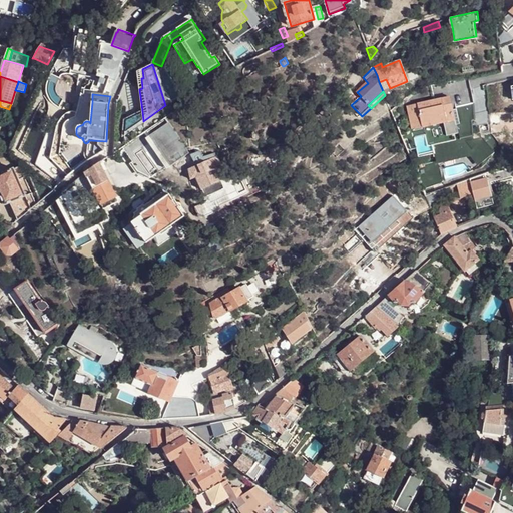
[(412,130),(424,128),(425,135),(428,134),(431,145),(433,145),(456,140),(455,134),(458,133),(458,129),(450,130),(449,122),(449,120),(456,120),(451,96),(442,98),(418,103),(407,106),(412,130)]
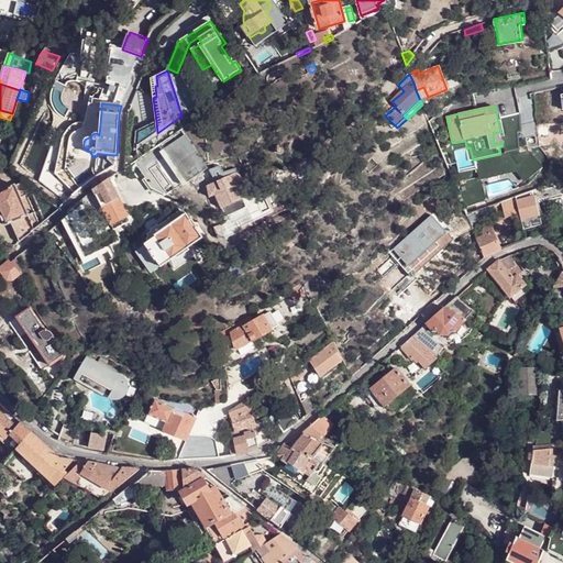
[(200,116),(209,110),(206,107),(198,112),(200,116)]
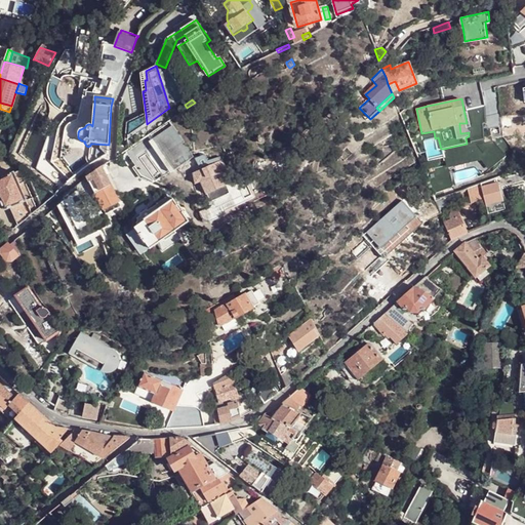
[(147,125),(147,124),(146,114),(126,123),(125,138),(147,125)]
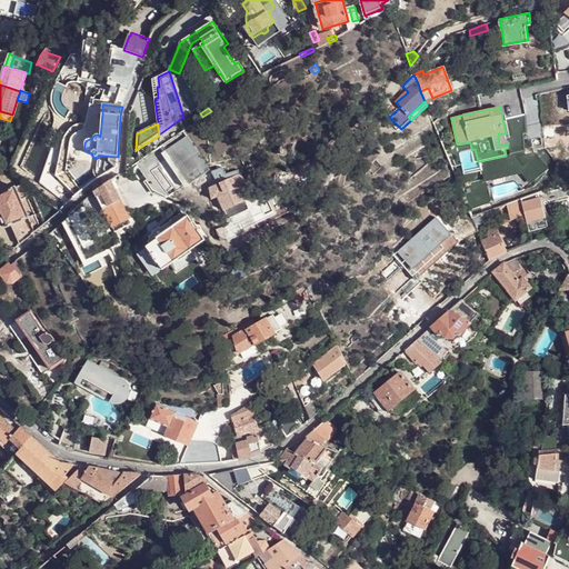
[(543,129),(545,140),(546,148),(562,147),(562,138),(568,138),(567,127),(557,127),(543,129)]
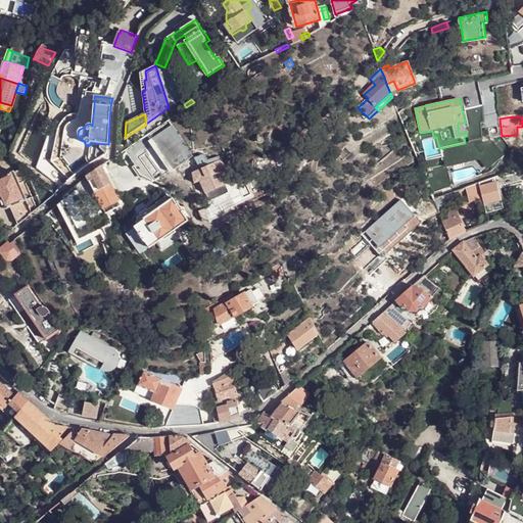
[(222,159),(193,173),(195,183),(200,181),(206,193),(226,184),(221,172),(227,169),(222,159)]
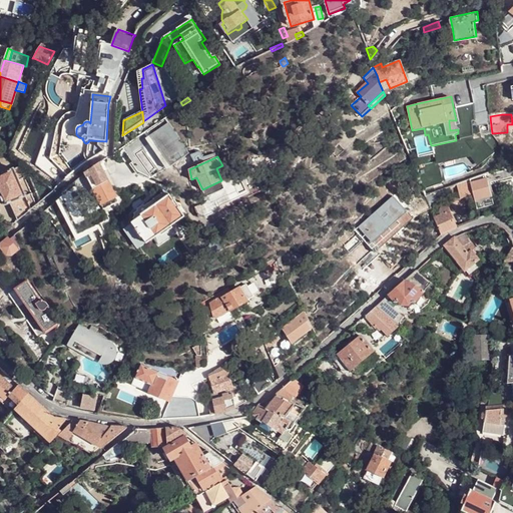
[(86,171),(85,172),(100,201),(115,193),(99,162),(86,171)]
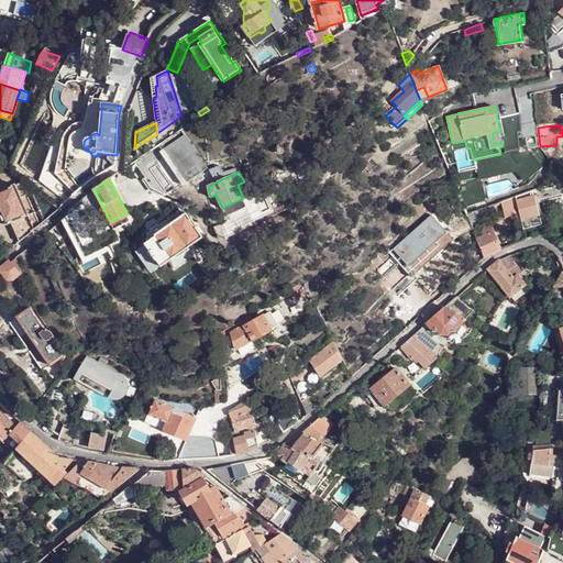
[(15,186),(0,191),(0,213),(6,225),(11,223),(19,242),(39,227),(22,189),(18,191),(15,186)]
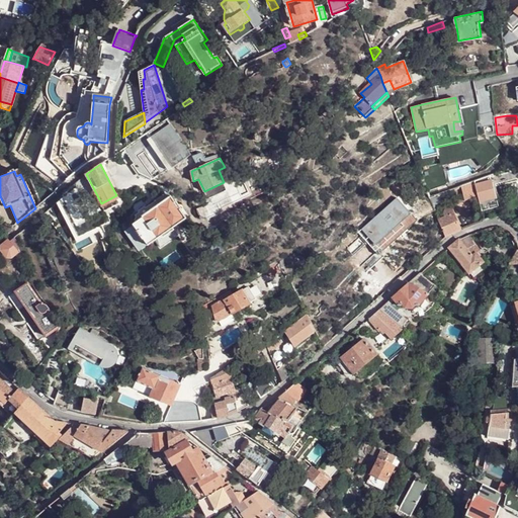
[(507,181),(504,173),(497,176),(500,182),(507,181)]
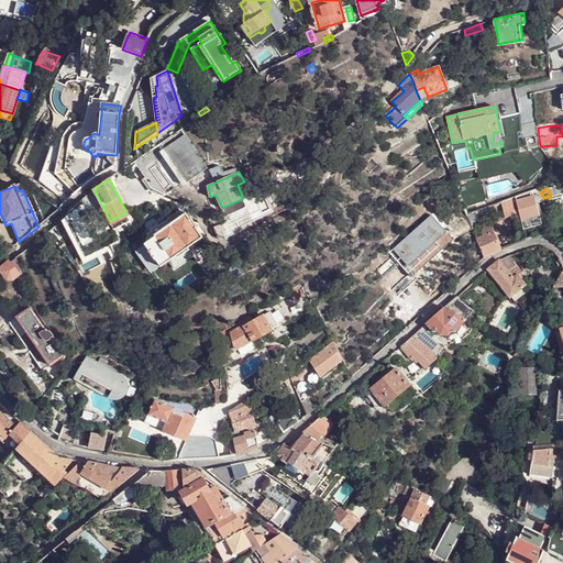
[(534,197),(518,201),(520,213),(525,231),(542,225),(534,197)]
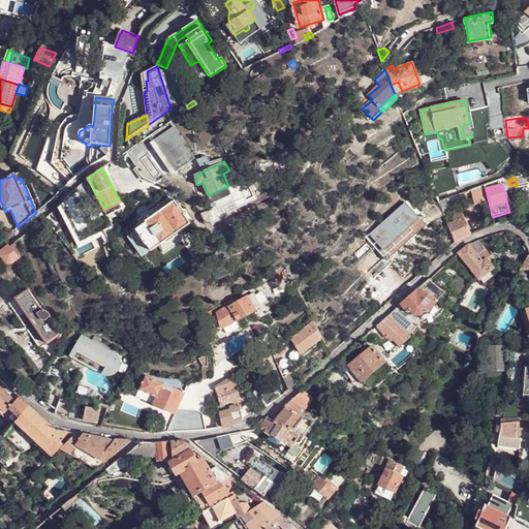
[(472,236),(462,212),(468,210),(470,215),(484,209),(481,204),(489,200),(487,189),(486,186),(471,191),(474,203),(457,209),(453,218),(455,222),(448,224),(456,242),(472,236)]
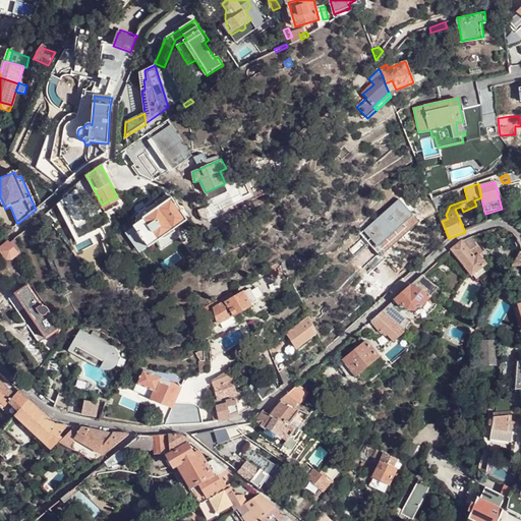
[(433,200),(439,198),(435,188),(429,190),(433,200)]
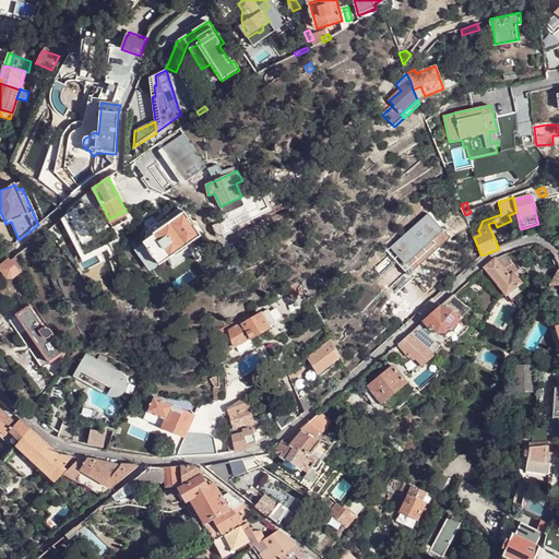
[(189,218),(185,212),(183,210),(182,210),(180,209),(180,210),(179,209),(168,216),(168,217),(164,222),(163,221),(159,224),(157,223),(156,224),(153,226),(152,228),(151,229),(147,232),(147,233),(149,235),(147,237),(147,238),(149,240),(145,242),(161,265),(177,254),(187,247),(201,236),(195,227),(197,226),(191,218),(189,218)]
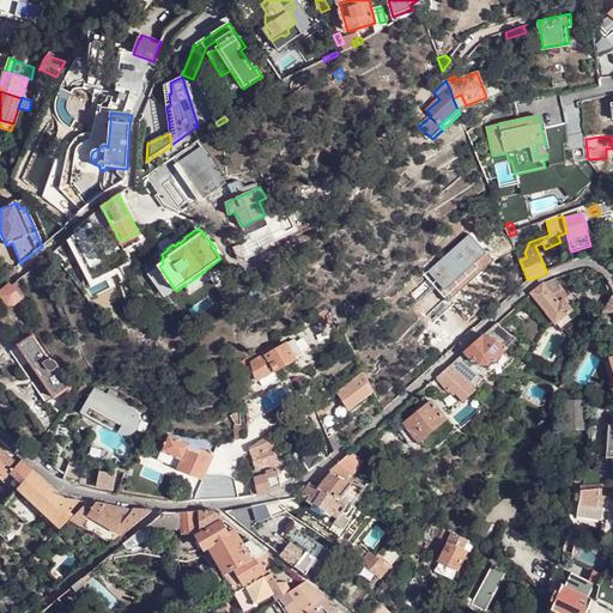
[(159,266),(150,273),(167,297),(169,296),(176,291),(159,266)]
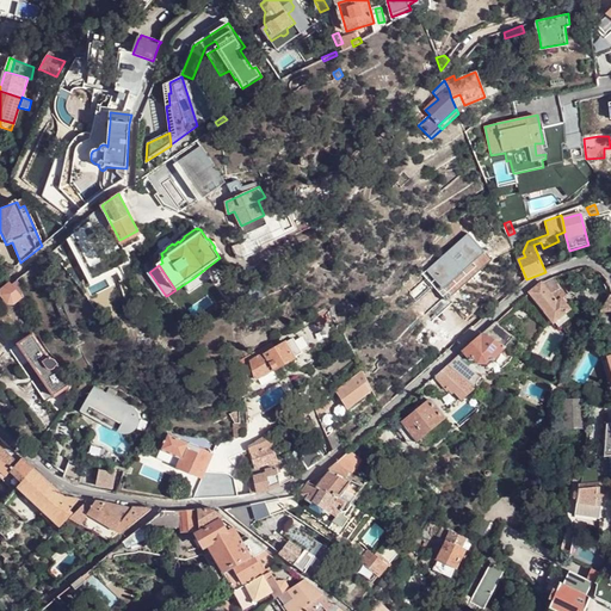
[(204,270),(193,278),(196,282),(207,275),(204,270)]
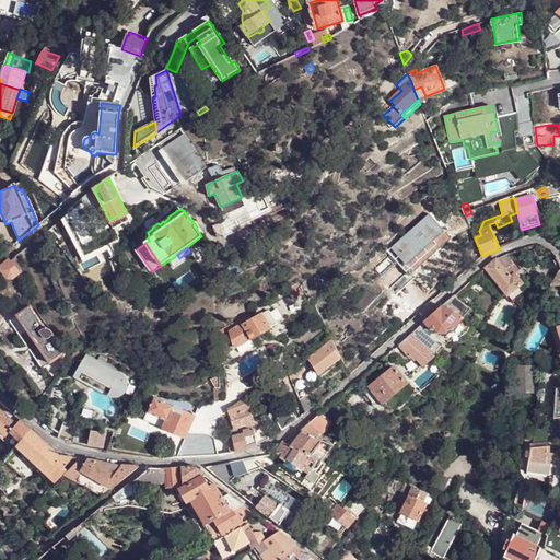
[(498,260),(487,268),(505,292),(508,295),(509,294),(518,288),(523,283),(515,275),(518,271),(514,266),(509,254),(498,260)]
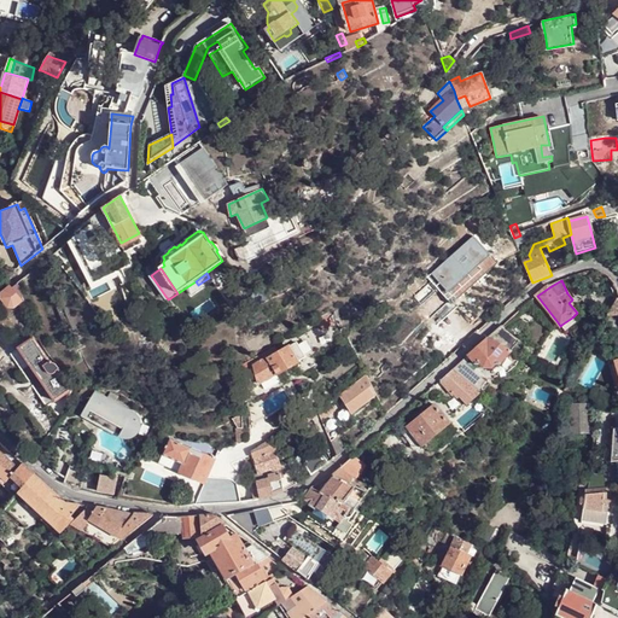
[(17,283),(7,291),(17,302),(23,297),(17,283)]
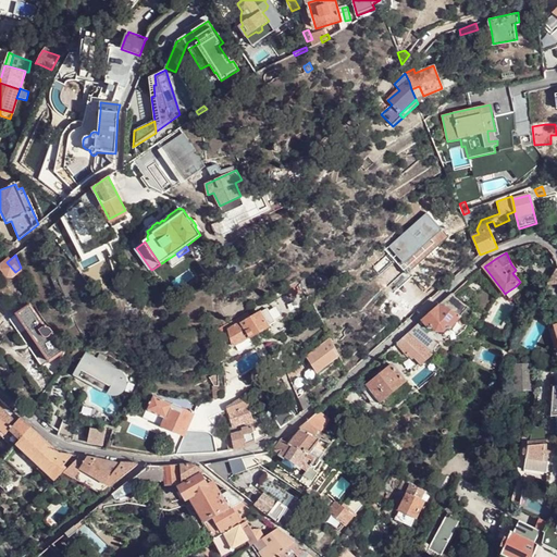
[(3,268),(9,274),(13,274),(15,272),(7,262),(4,263),(3,268)]
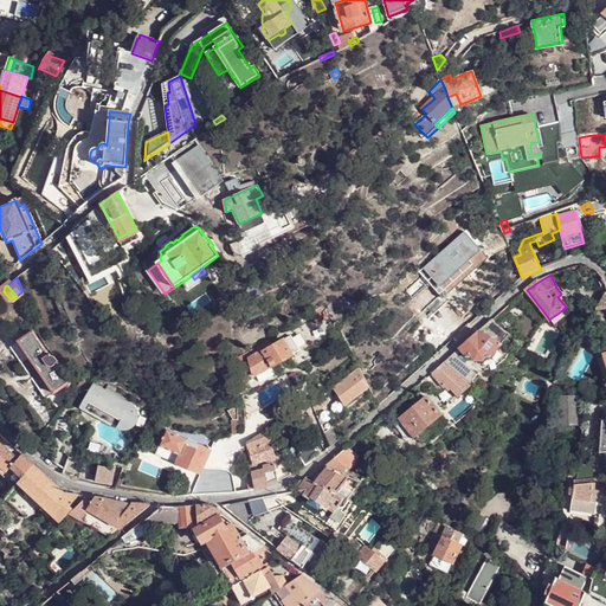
[(527,290),(520,296),(540,322),(547,316),(527,290)]
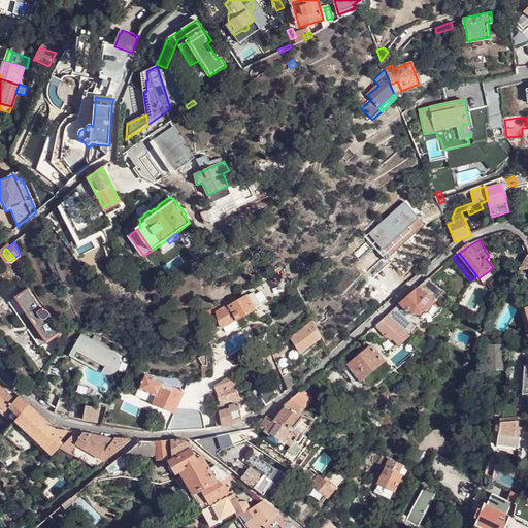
[(282,267),(271,273),(274,277),(276,282),(277,283),(291,275),(287,267),(283,269),(282,267)]
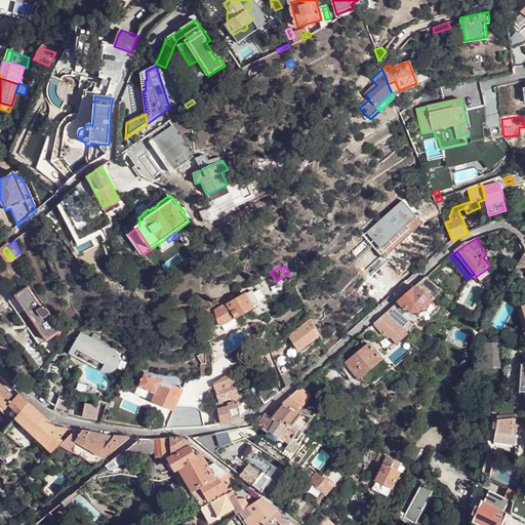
[(486,270),(477,276),(480,280),(489,274),(486,270)]
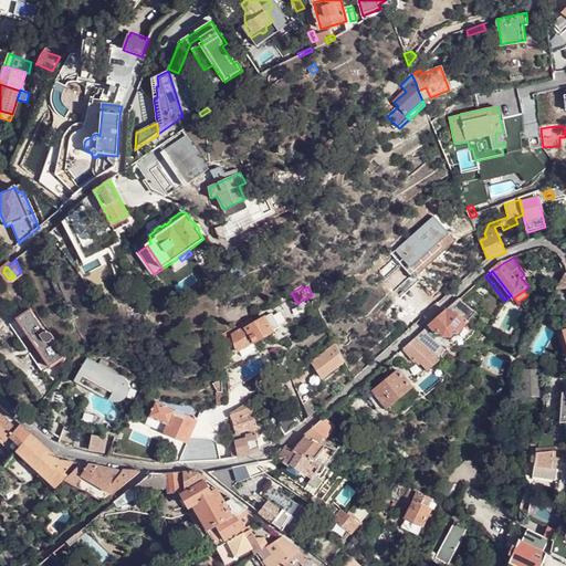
[(459,300),(448,311),(471,323),(474,317),(477,312),(459,300)]
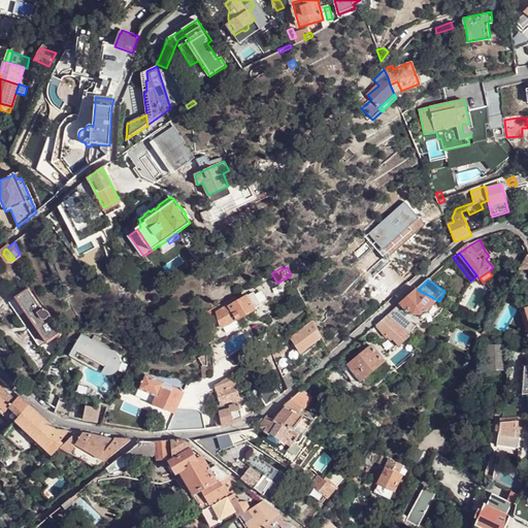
[(25,285),(12,293),(20,305),(25,311),(42,337),(59,326),(48,312),(46,310),(44,309),(39,301),(35,300),(25,285)]
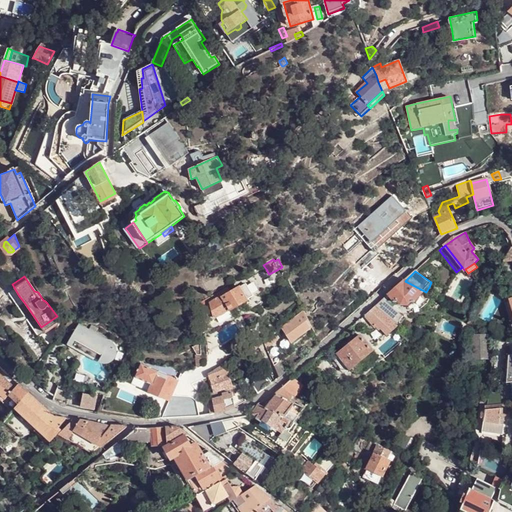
[(405,281),(388,295),(395,302),(399,302),(402,306),(410,306),(413,303),(416,303),(426,292),(405,281)]
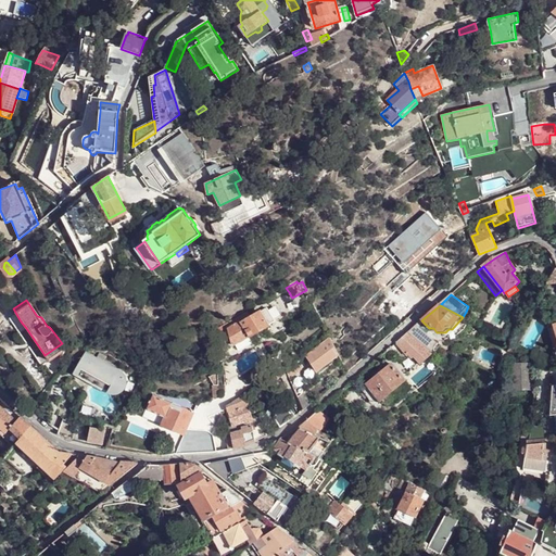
[(9,311),(4,314),(13,327),(17,324),(21,321),(13,308),(9,311)]
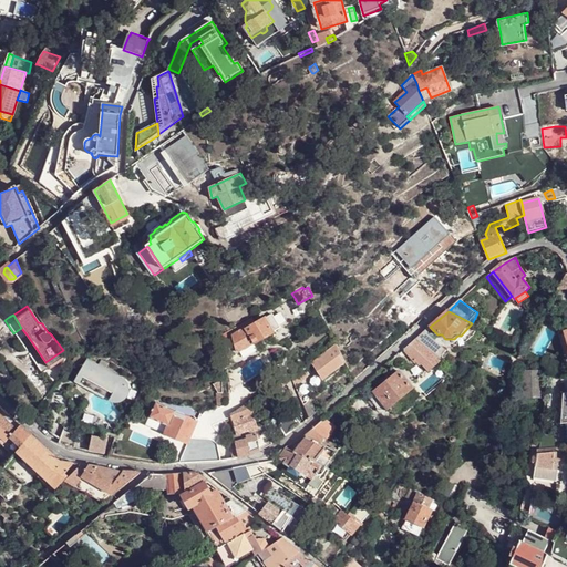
[(274,315),(266,318),(274,331),(280,328),(274,315)]
